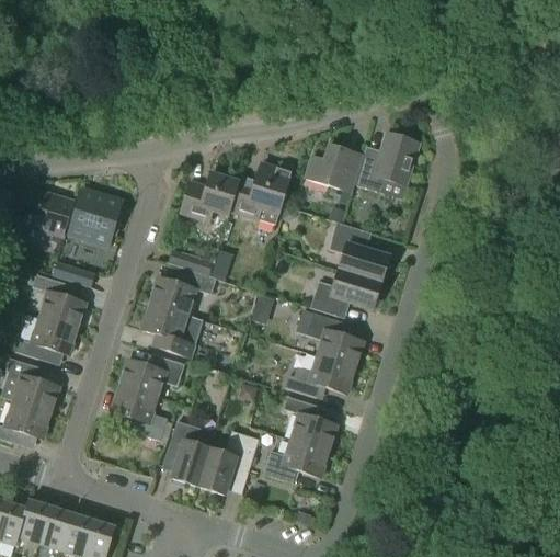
[(406,184),(419,141),(387,132),(378,161),(363,157),(355,183),(378,191),(383,178),(406,184)]
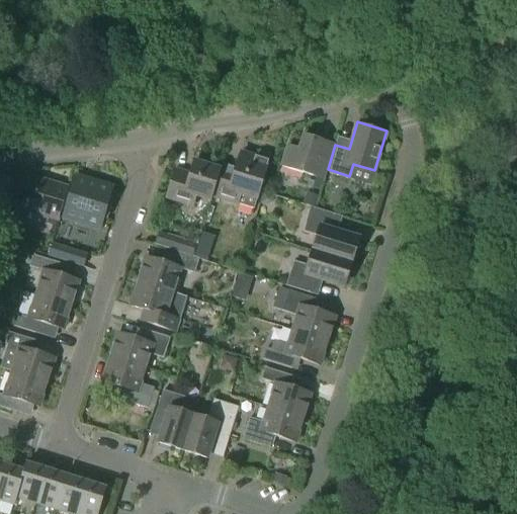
[(325,176),(328,169),(335,145),(335,143),(304,133),(299,147),(288,144),(282,163),(325,176)]
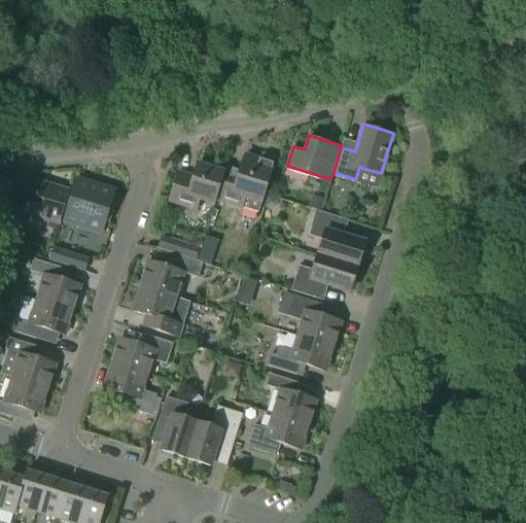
[(258,210),(274,162),(245,152),(240,169),(225,164),(223,169),(215,197),(216,197),(258,210)]
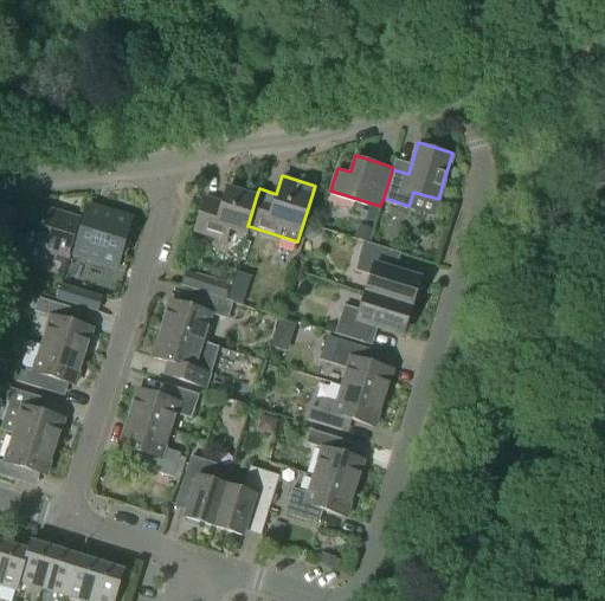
[(248,226),(257,194),(229,185),(224,200),(206,194),(195,228),(226,238),(230,226),(246,232),(249,226),(248,226)]
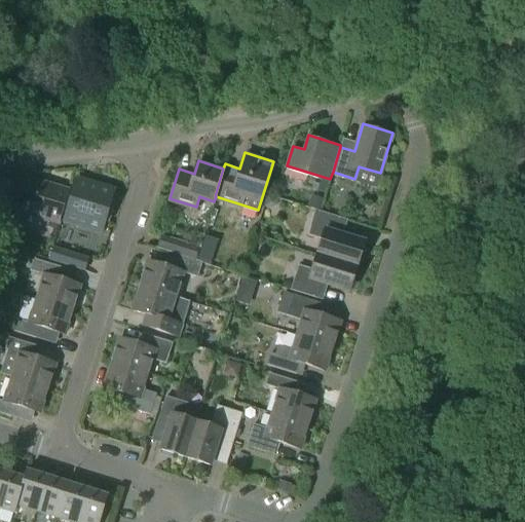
[(60,220),(69,188),(27,175),(16,207),(60,220)]
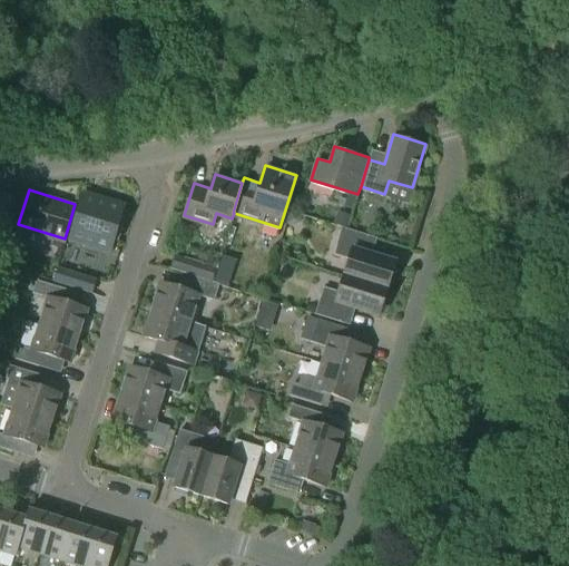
[(110,250),(125,203),(85,189),(70,237),(110,250)]
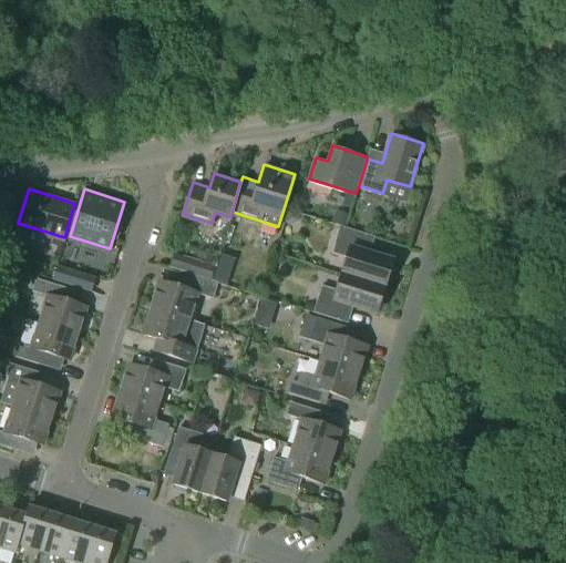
[(301,211),(288,206),(285,218),(292,221),(299,217),(301,211)]
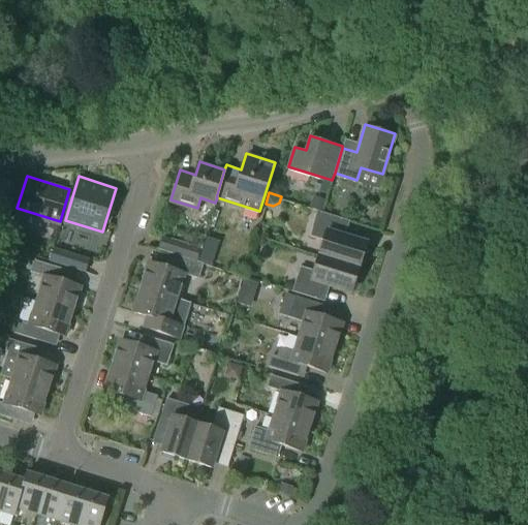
[(321,209),(325,197),(314,194),(311,206),(318,209),(321,209)]
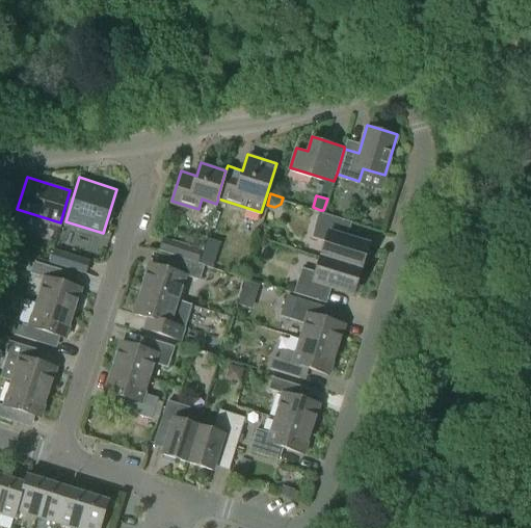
[(362,266),(369,242),(344,235),(348,218),(323,210),(320,210),(312,235),(326,239),(321,254),(362,266)]
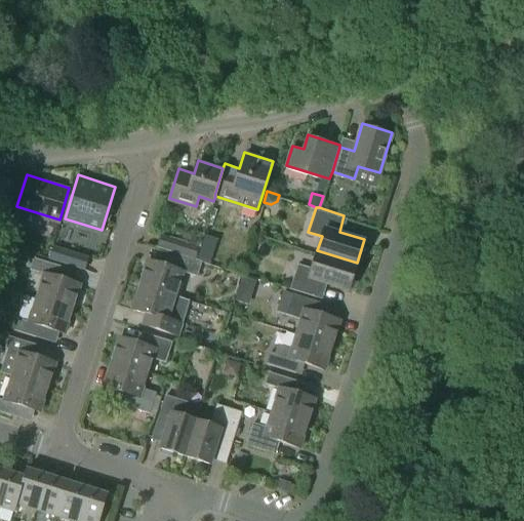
[(85,268),(89,254),(53,242),(49,255),(85,268)]
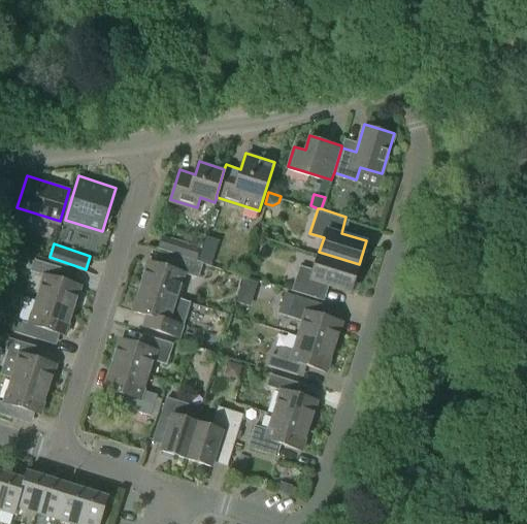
[(199,275),(203,260),(176,252),(171,266),(150,259),(141,285),(177,296),(185,271),(199,275)]
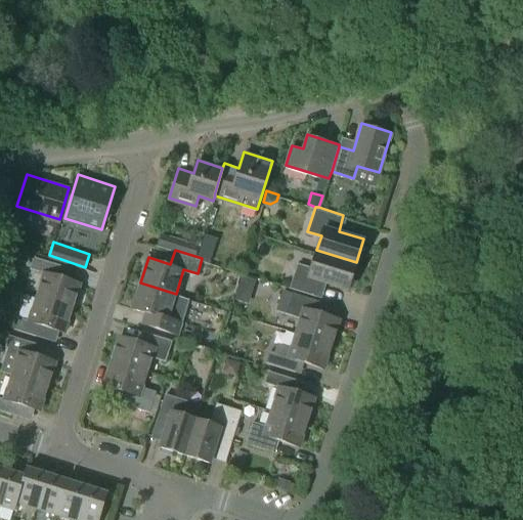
[(349,287),(356,262),(316,250),(312,266),(298,261),(290,286),(318,295),(322,278),(349,287)]
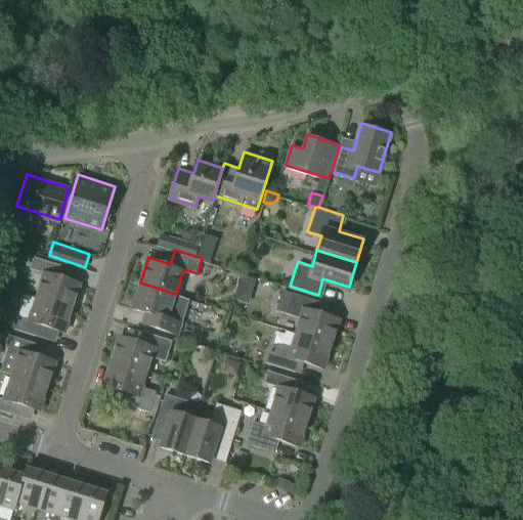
[(72,306),(79,282),(57,275),(61,263),(34,255),(31,266),(45,271),(37,296),(72,306)]
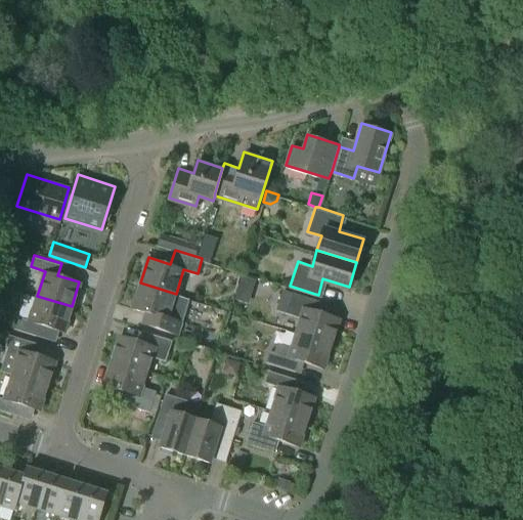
[(249,302),(256,277),(242,273),(234,297),(249,302)]
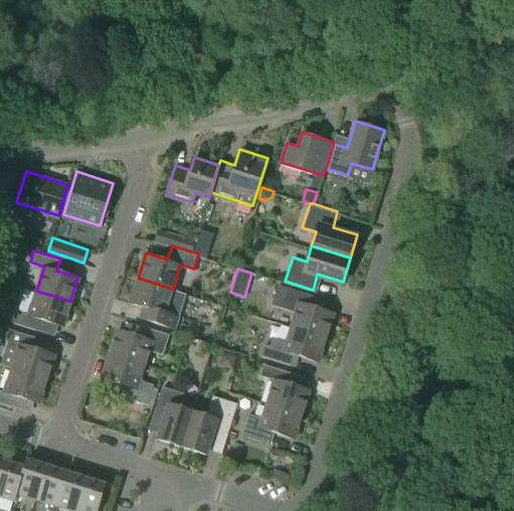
[(131,302),(145,306),(141,317),(175,327),(181,307),(168,303),(173,289),(138,278),(131,302)]
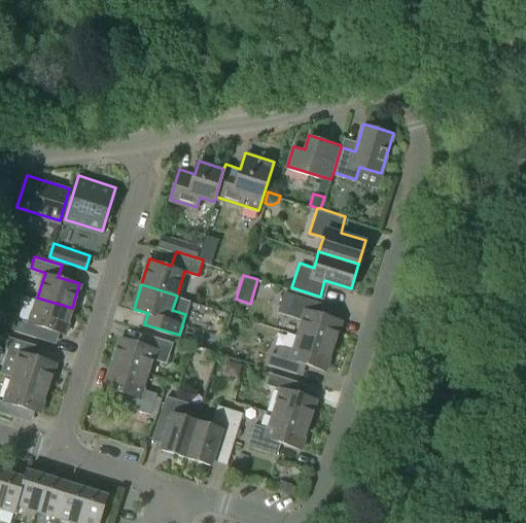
[(334,344),(341,319),(318,312),(322,302),(284,289),(278,310),(303,317),(299,334),(334,344)]
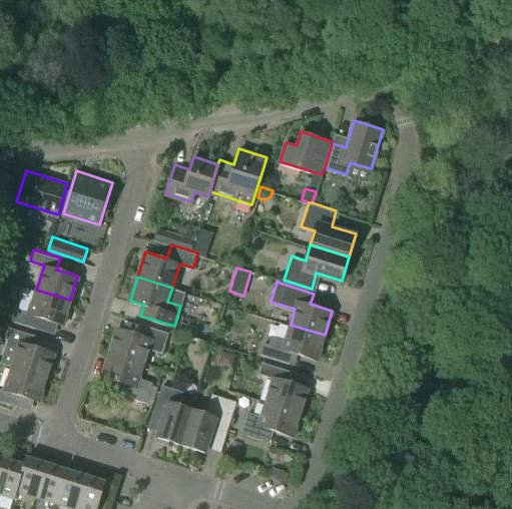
[(63,324),(70,300),(36,290),(29,313),(15,309),(12,319),(38,328),(41,317),(63,324)]
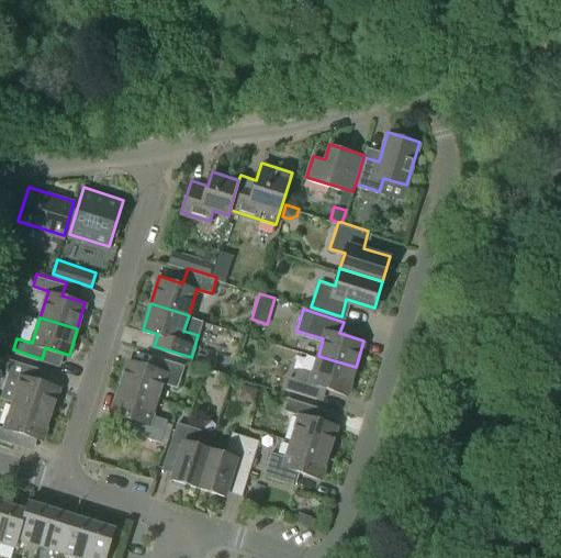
[(178,386),(184,364),(156,355),(153,367),(128,359),(120,387),(158,398),(164,381),(178,386)]
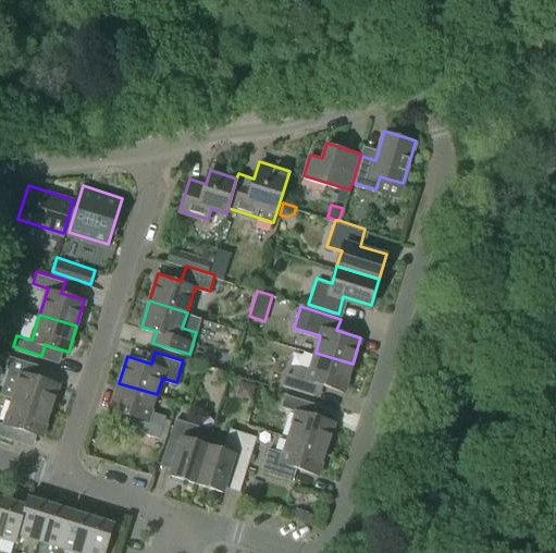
[(344,390),(353,364),(316,353),(310,368),(296,364),(293,373),(287,371),(283,383),(317,394),(320,382),(344,390)]
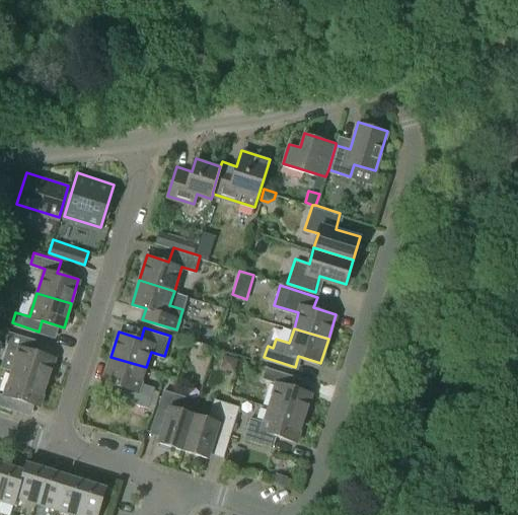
[(47,380),(55,356),(32,350),(35,339),(9,330),(6,342),(8,342),(1,366),(13,369),(12,370),(47,380)]
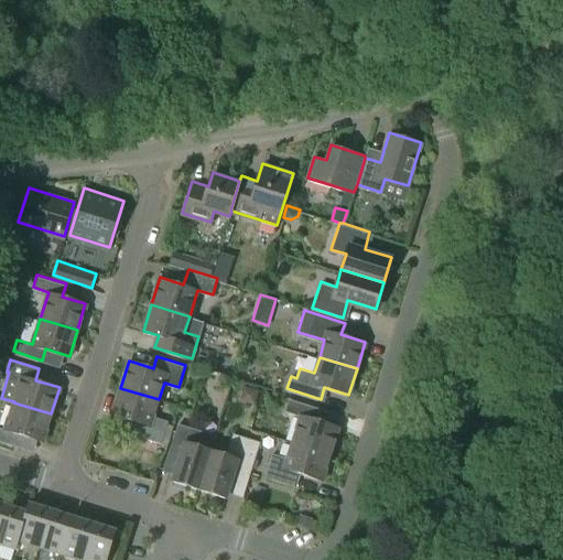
[(162,441),(169,419),(153,415),(159,399),(120,388),(112,412),(137,420),(133,432),(162,441)]
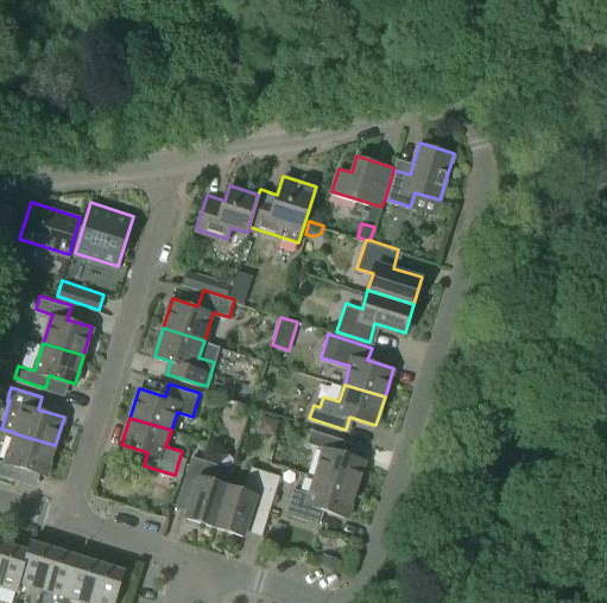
[(356,488),(365,459),(339,451),(343,438),(313,429),(308,442),(324,446),(316,475),(356,488)]
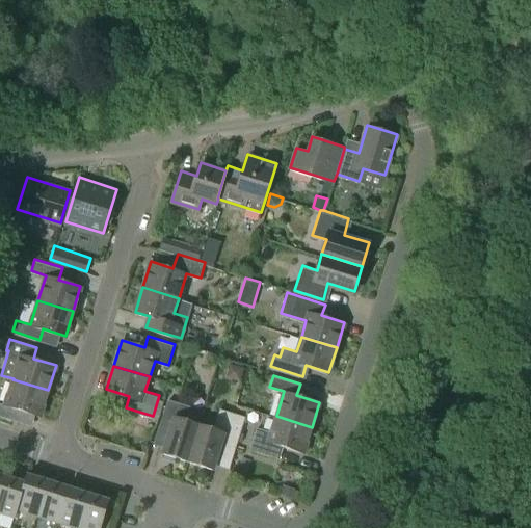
[(41,416),(48,390),(12,379),(5,403),(0,401),(0,414),(14,419),(18,408),(41,416)]
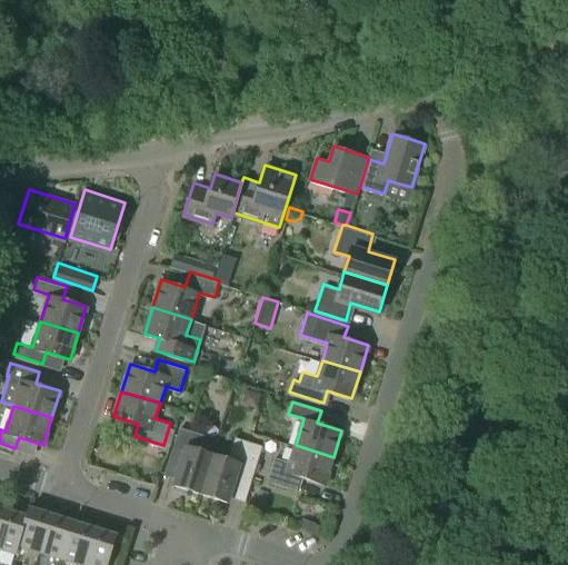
[(213,454),(218,438),(179,426),(171,452),(183,456),(175,484),(201,492),(212,454),(213,454)]
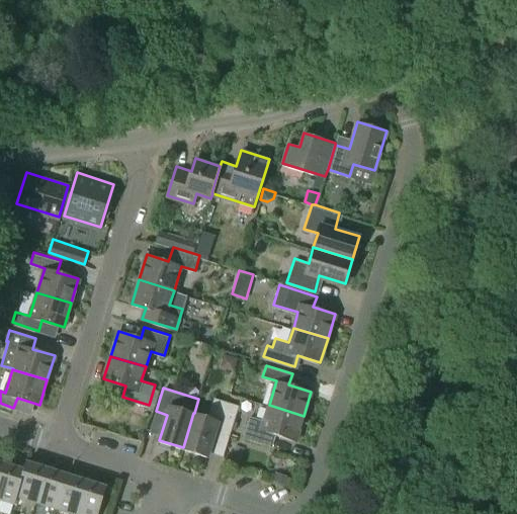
[(230,434),(239,404),(214,397),(207,417),(194,413),(193,413),(183,447),(207,455),(216,429),(230,434)]
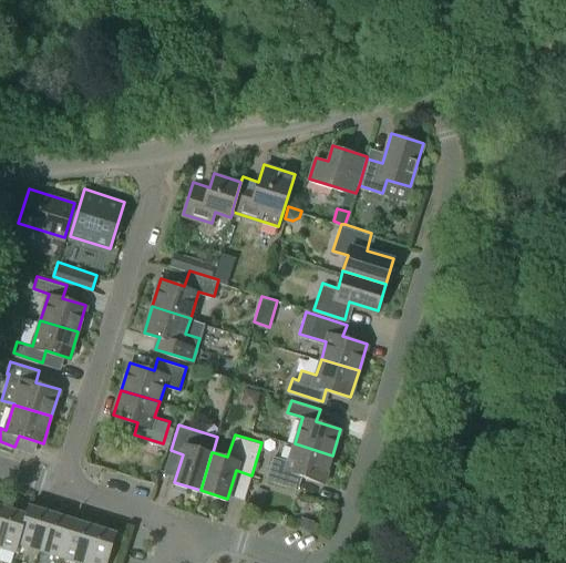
[(323,481),(332,456),(295,443),(289,459),(274,454),(266,478),(295,487),(299,473),(323,481)]
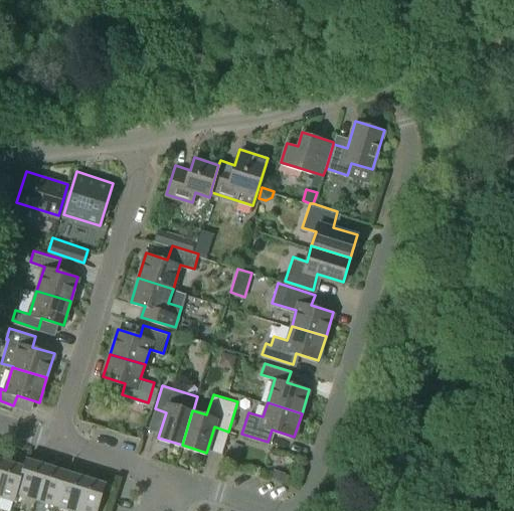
[(36,498),(47,464),(27,458),(24,465),(25,466),(17,492),(36,498)]
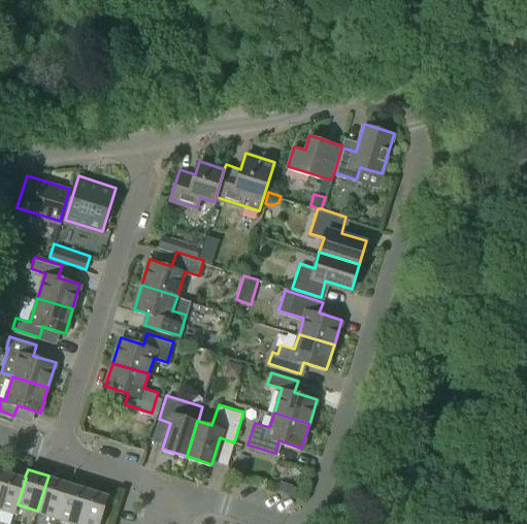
[(0,506),(15,512),(18,504),(26,478),(25,477),(5,471),(0,489),(0,506)]
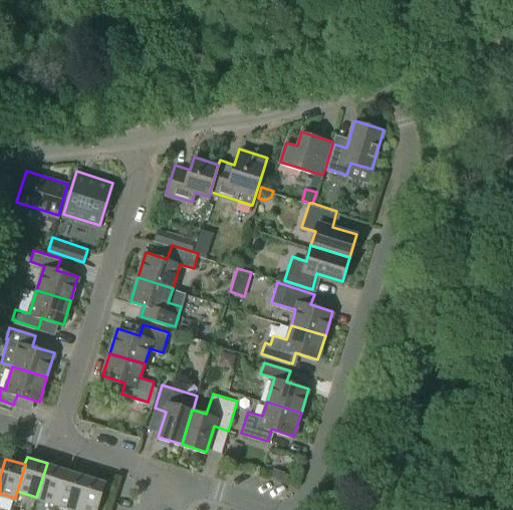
[(56,503),(66,469),(47,463),(36,497),(56,503)]
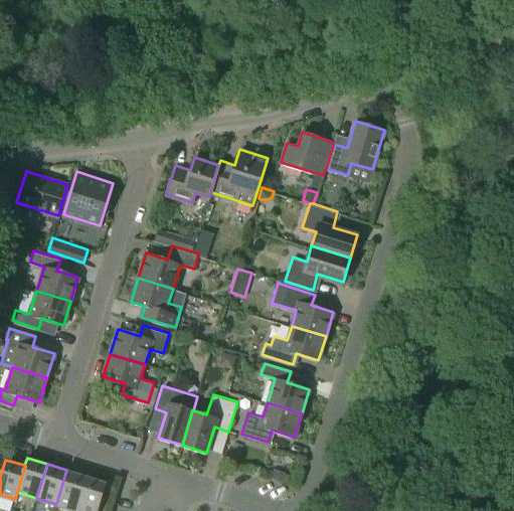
[(274,467),(271,476),(282,480),(285,471),(274,467)]
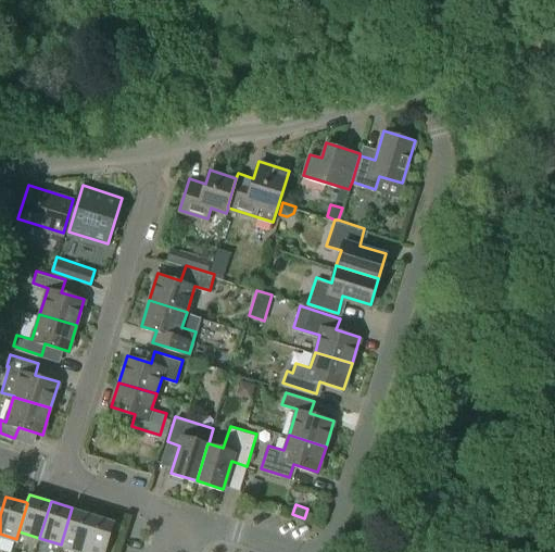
[(82,551),(92,514),(72,507),(61,544),(82,551)]
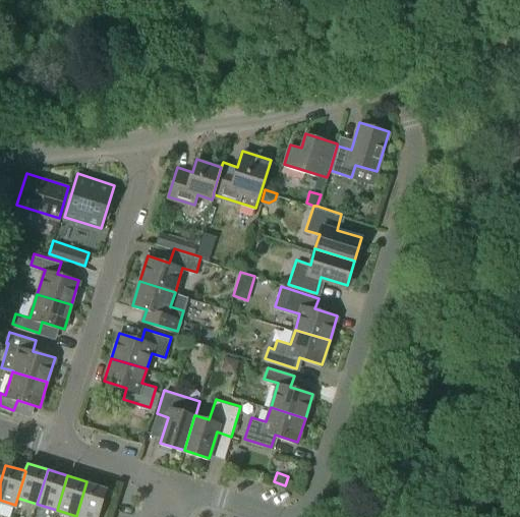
[(79,516),(98,516),(108,489),(87,481),(76,516),(79,516)]
